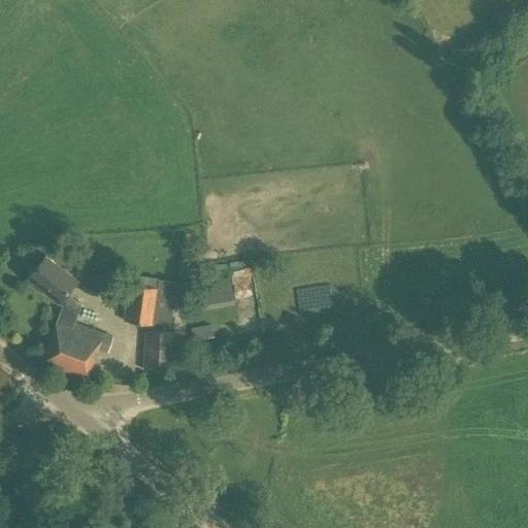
[(107,351),(112,336),(73,323),(79,304),(66,293),(76,281),(46,256),(29,277),(62,304),(42,362),(89,378),(99,348),(107,351)]
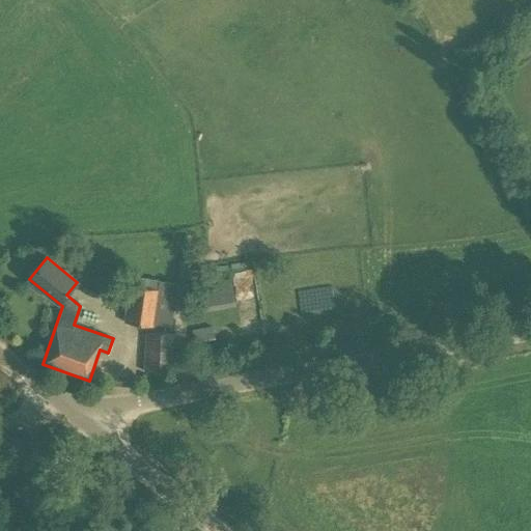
[(200,310),(232,305),(228,278),(196,283),(200,310)]
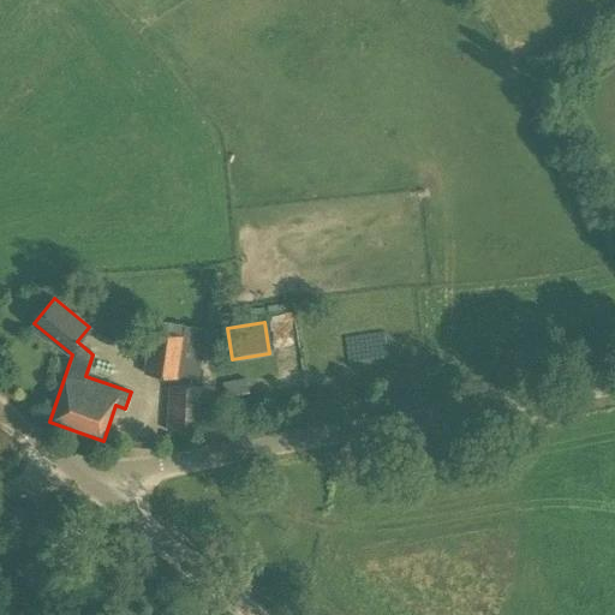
[(196,378),(204,329),(183,326),(180,336),(148,332),(142,374),(178,380),(179,376),(196,378)]
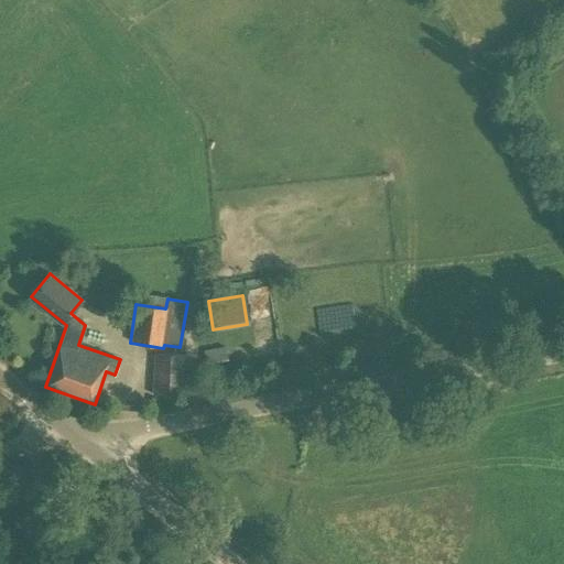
[(205,365),(226,361),(224,348),(203,351),(205,365)]
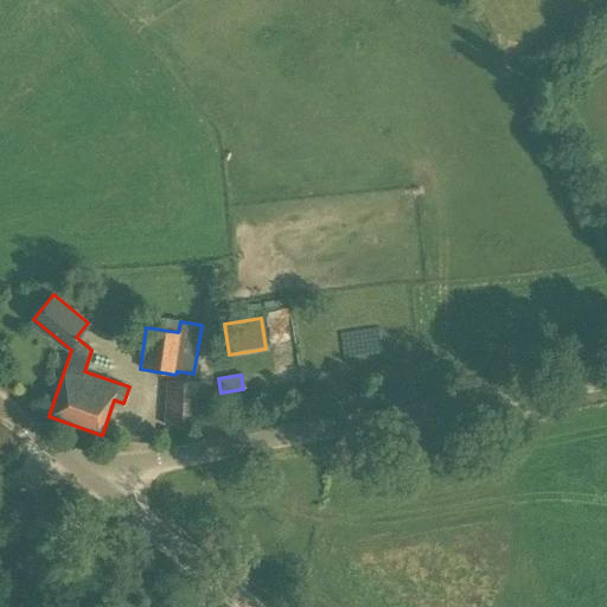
[(198,385),(198,382),(166,381),(165,425),(198,427),(199,397),(196,397),(197,385),(198,385)]
